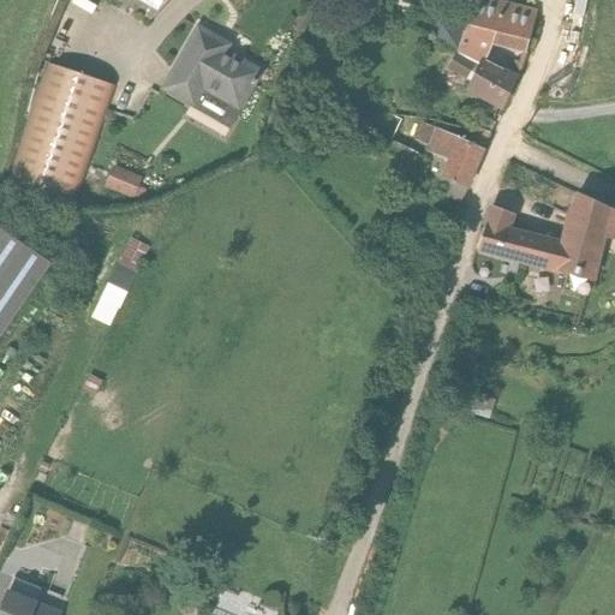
[(112,0),(149,22),(167,0),(112,0)]
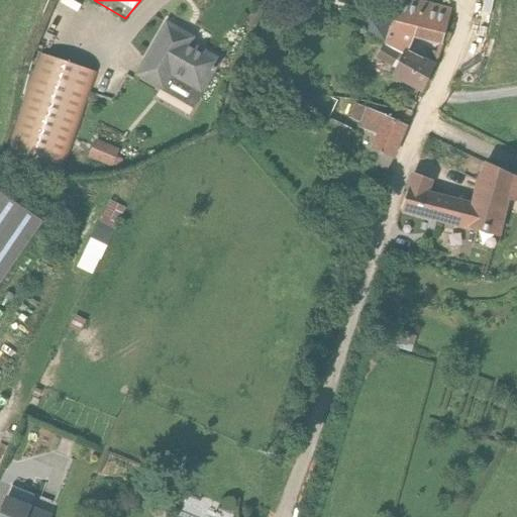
[(397,0),(384,44),(406,54),(413,37),(441,44),(450,11),(410,0),(397,0)]
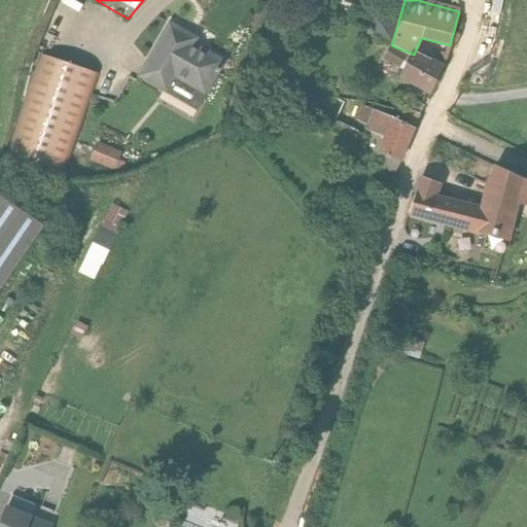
[(168,22),(136,77),(162,92),(196,111),(225,62),(195,43),(198,38),(168,22)]
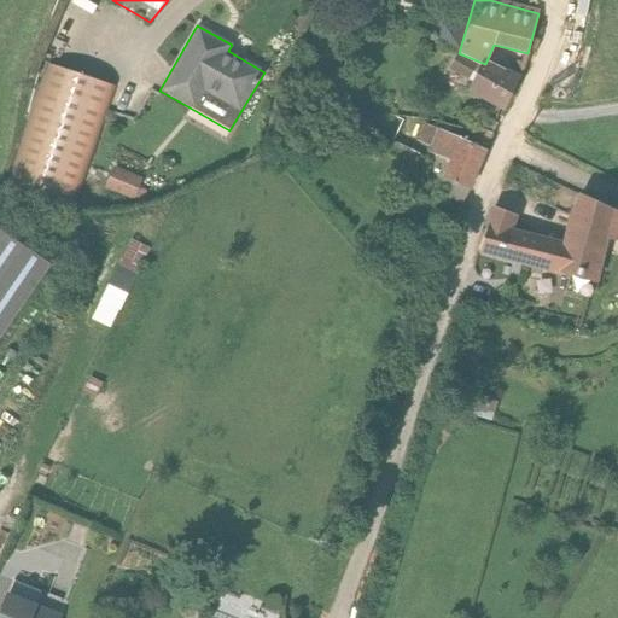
[(485,64),(459,53),(448,70),(472,82),(466,92),(482,99),(503,110),(511,97),(519,79),(485,64)]
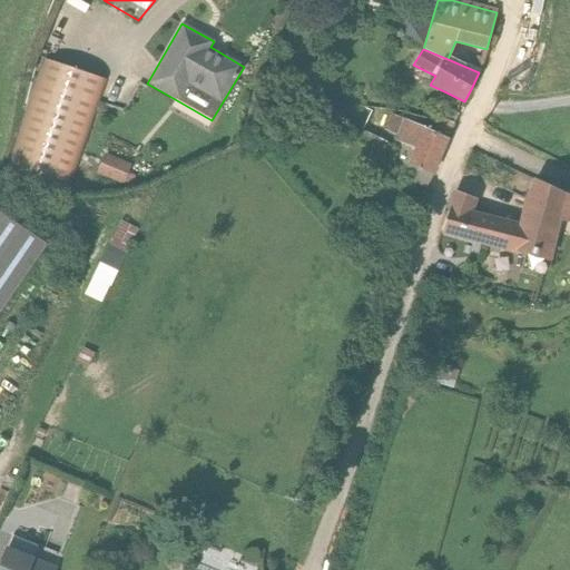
[(43,59),(2,175),(67,196),(107,81),(43,59)]
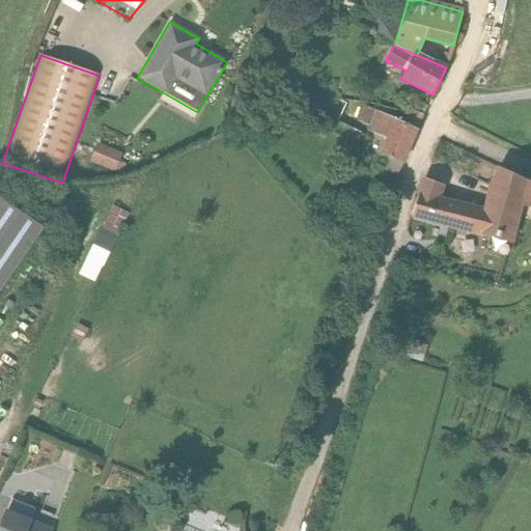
[(407,109),(421,115),(425,107),(411,100),(407,109)]
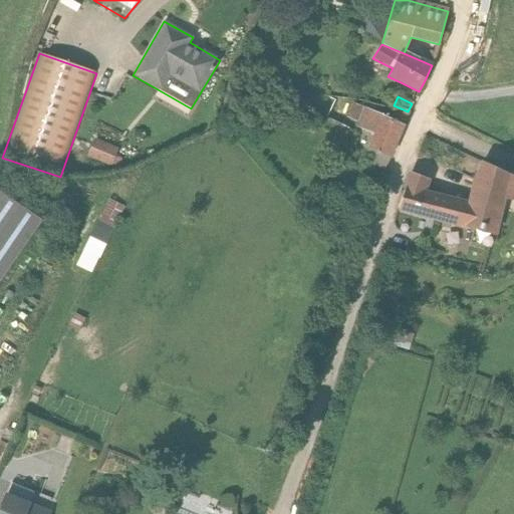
[(403,124),(386,117),(352,103),(345,118),(355,122),(354,126),(372,135),(367,149),(375,153),(371,164),(384,170),(404,125),(403,124)]
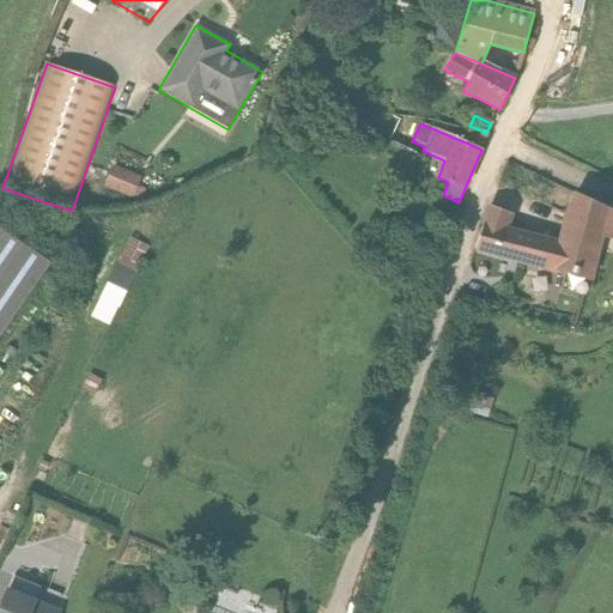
[(460,140),(480,149),(486,135),(486,133),(469,126),(467,125),(460,140)]
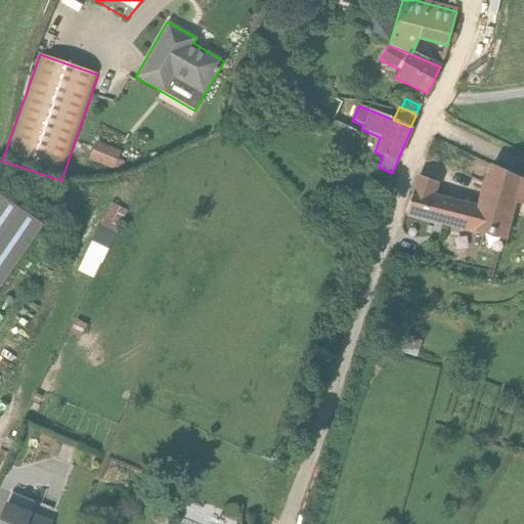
[(95,142),(88,161),(113,171),(114,169),(120,172),(124,163),(118,160),(121,153),(95,142)]
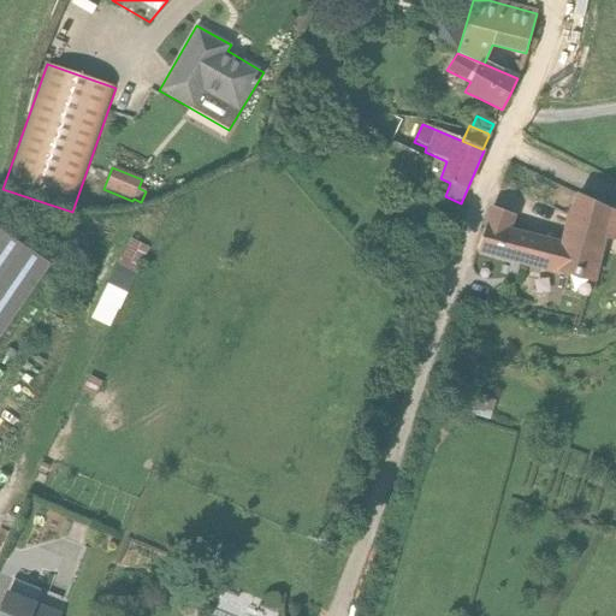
[(563,246),(555,272),(566,276),(562,292),(588,298),(592,283),(594,284),(605,240),(615,242),(615,212),(609,209),(579,196),(569,215),(568,215),(563,246)]
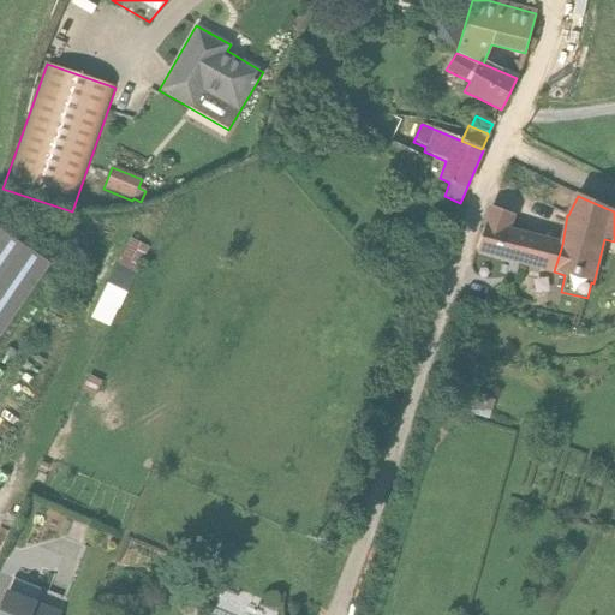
[(554,272),(562,245),(506,231),(512,215),(491,207),(476,250),(554,272)]
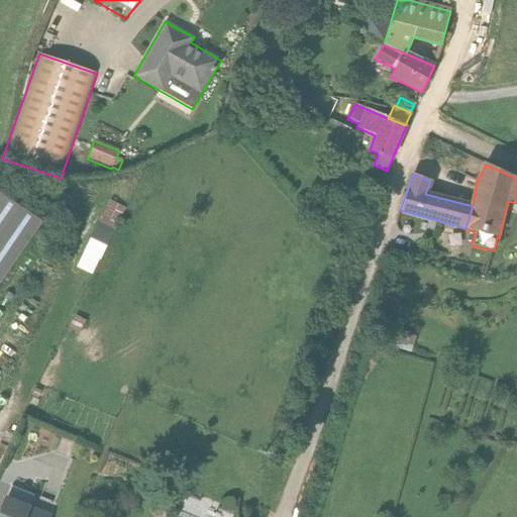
[(0,193),(0,282),(41,222),(0,193)]
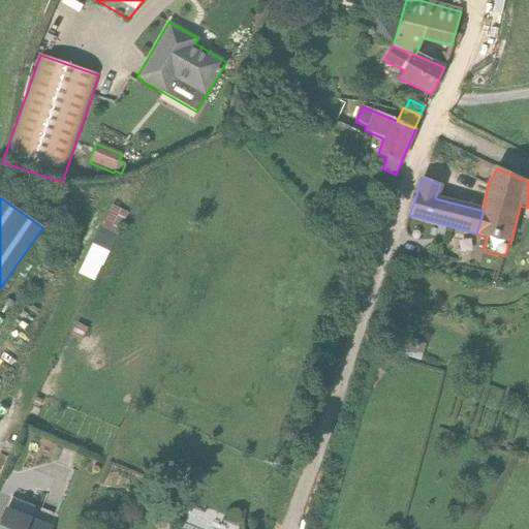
[(112,206),(78,275),(93,282),(101,268),(102,268),(109,253),(109,252),(127,213),(112,206)]
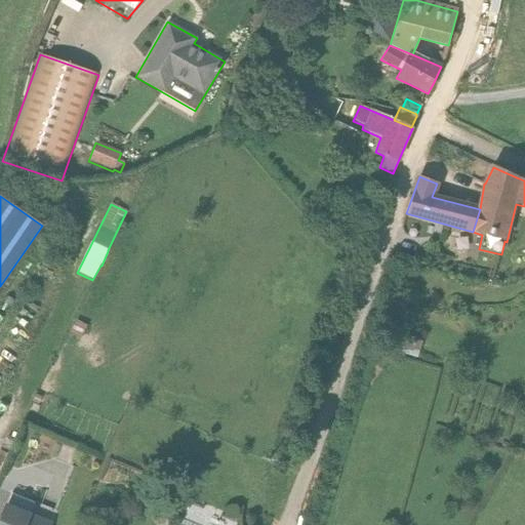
[(75,320),(68,336),(79,341),(86,326),(75,320)]
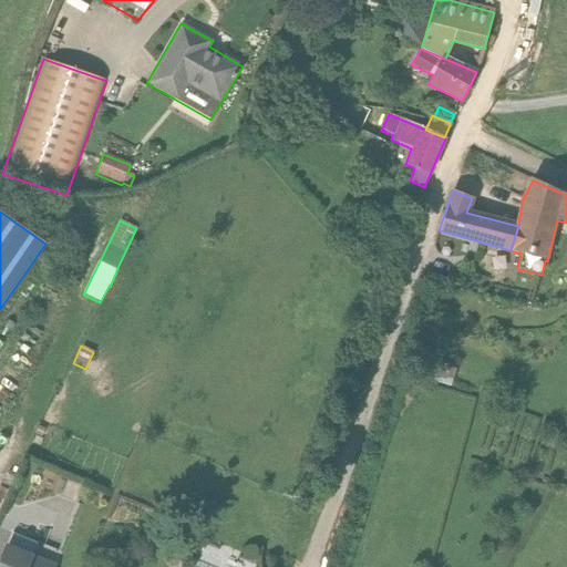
[(437,364),(432,382),(451,388),(456,370),(437,364)]
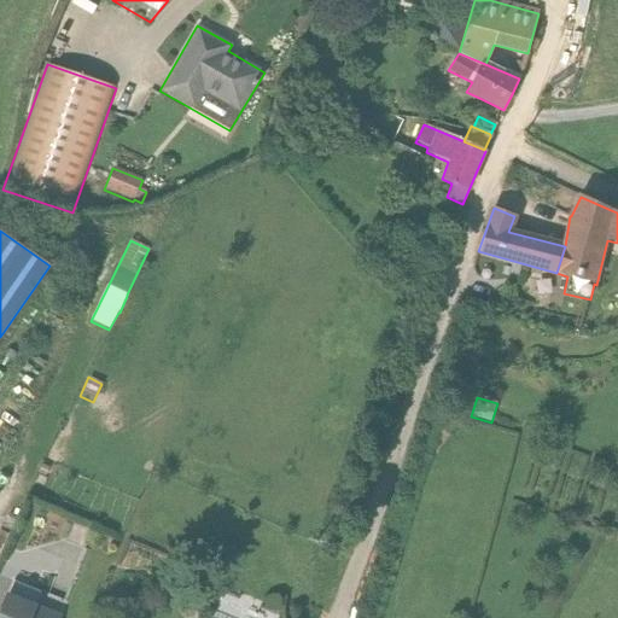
[(58,617),(59,614),(42,607),(35,605),(9,593),(0,612),(0,617),(58,617)]
